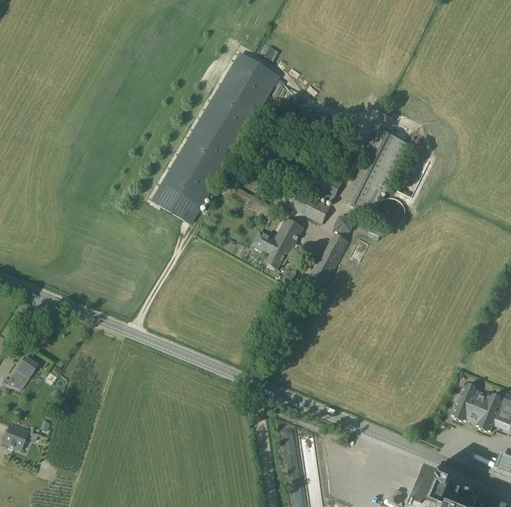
[(151,199),(188,221),(277,73),(240,51),(151,199)]
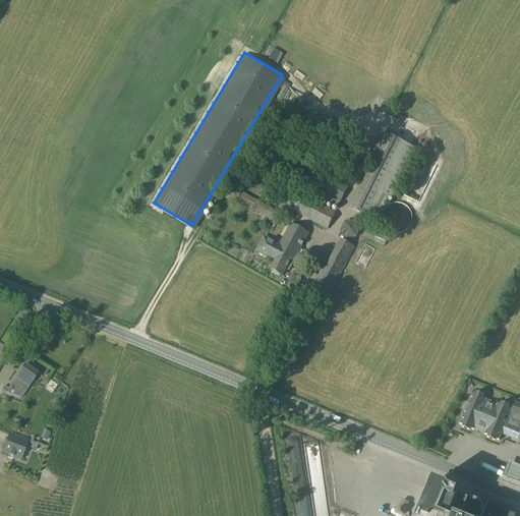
[(385,131),(348,205),(377,219),(382,207),(389,193),(394,196),(417,148),(385,131)]
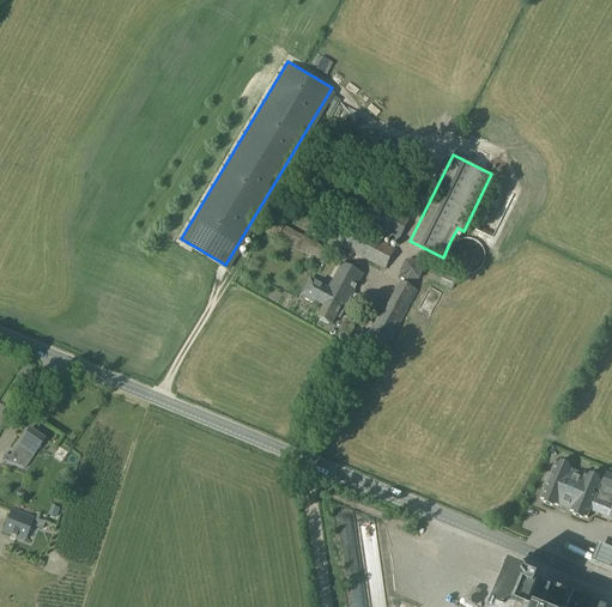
[(341,175),(326,205),(395,242),(416,208),(413,207),(416,202),(416,201),(418,187),(408,183),(400,199),(398,198),(394,202),(341,175)]
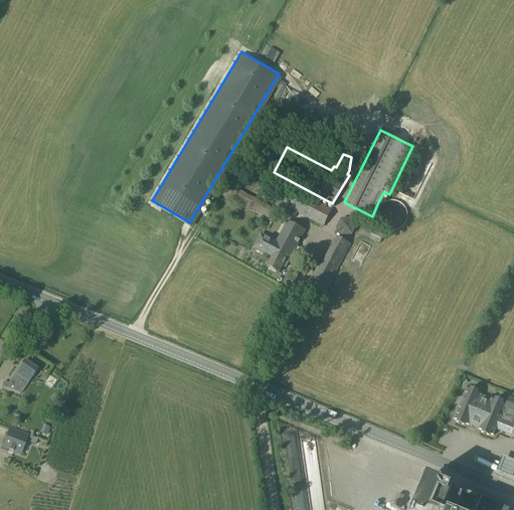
[(277,178),(268,194),(323,223),(331,207),(277,178)]
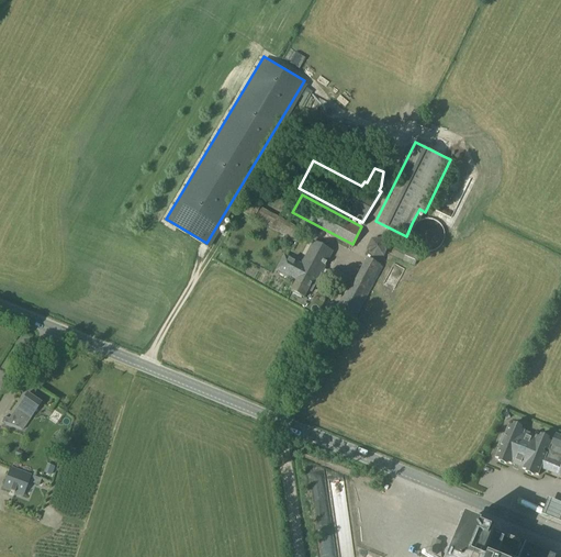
[(248,198),(242,209),(295,237),(301,226),(248,198)]
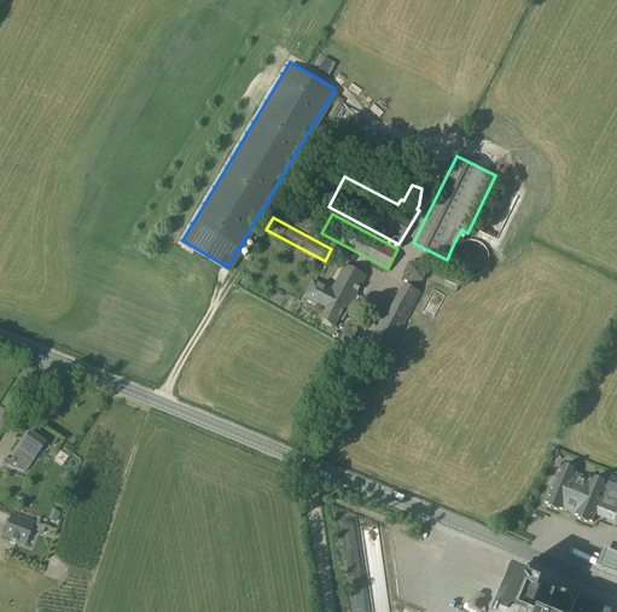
[(313,278),(304,292),(326,304),(320,316),(335,324),(338,315),(342,318),(366,273),(344,262),(329,291),(322,287),(325,285),(313,278)]
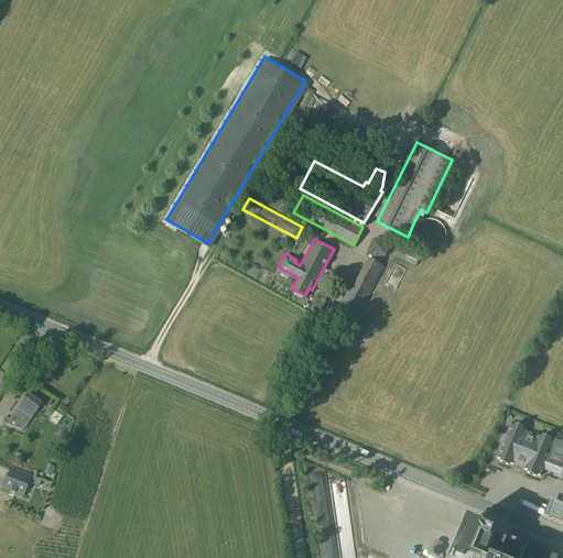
[(412,255),(415,247),(393,239),(390,248),(412,255)]
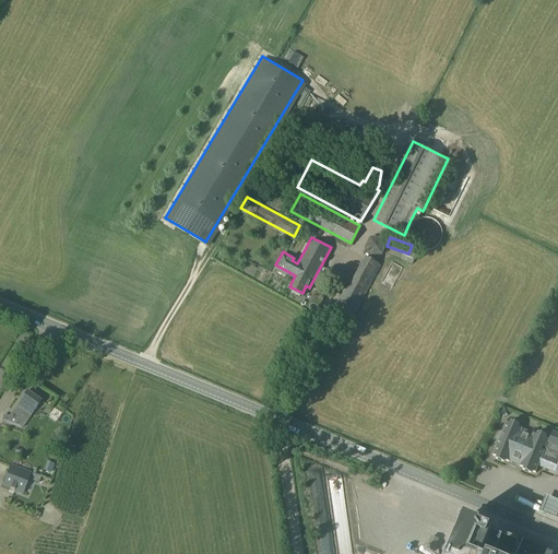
[(348,273),(331,308),(351,318),(379,263),(364,255),(353,275),(348,273)]
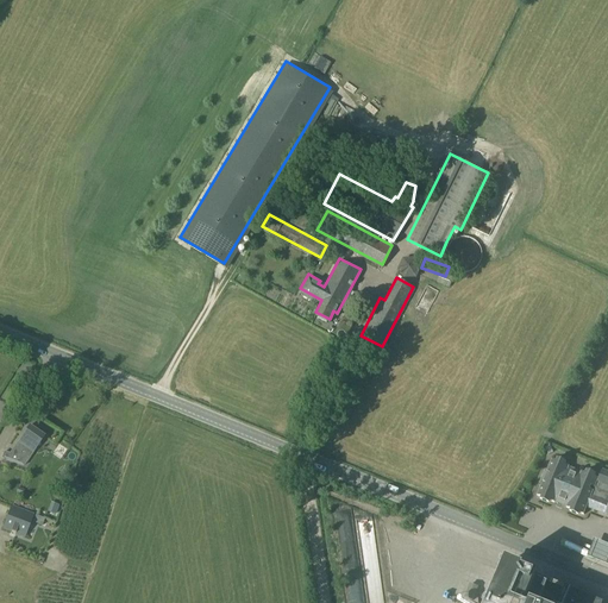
[(43,431),(27,421),(8,448),(2,447),(0,453),(23,460),(43,431)]
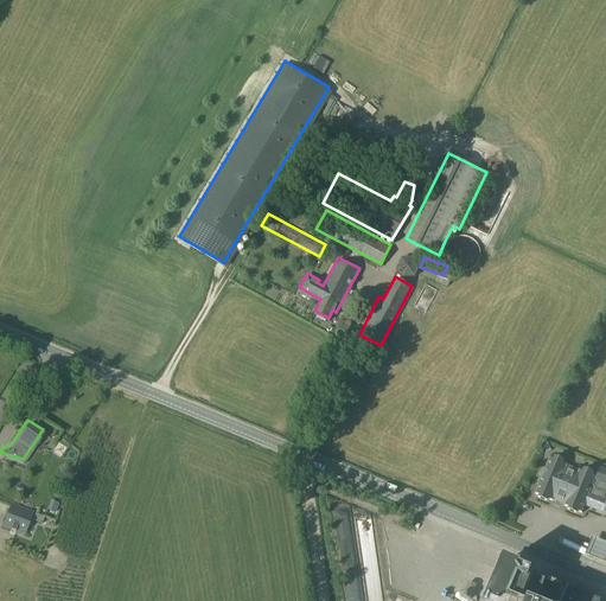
[(538,479),(535,491),(538,492),(537,494),(546,498),(547,496),(568,504),(567,506),(575,510),(576,507),(580,509),(584,500),(603,509),(603,510),(605,511),(605,466),(599,464),(595,473),(591,471),(592,468),(582,465),(582,467),(561,459),(562,456),(554,453),(553,455),(549,454),(544,466),(542,465),(536,478),(538,479)]
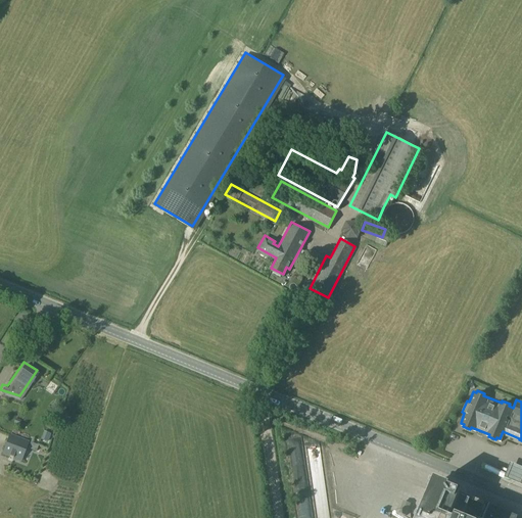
[(27,437),(8,431),(1,450),(19,457),(27,437)]
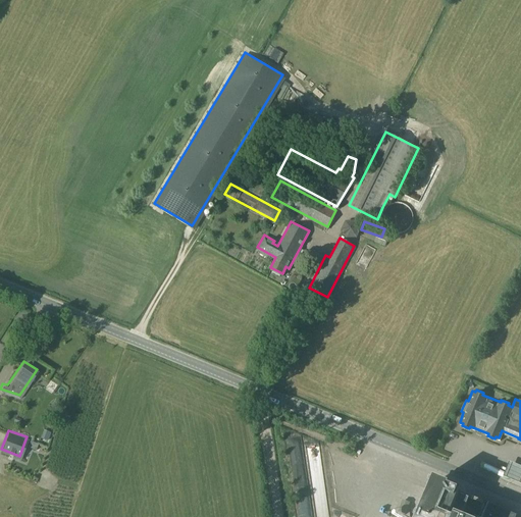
[(312,516),(303,450),(289,451),(298,516),(312,516)]
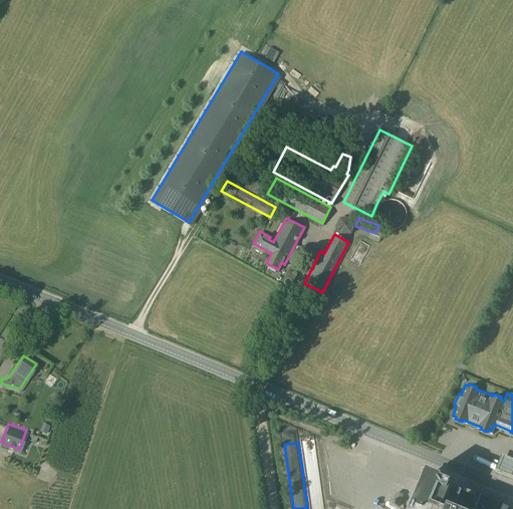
[(512,456),(501,452),(495,466),(512,472),(512,456)]
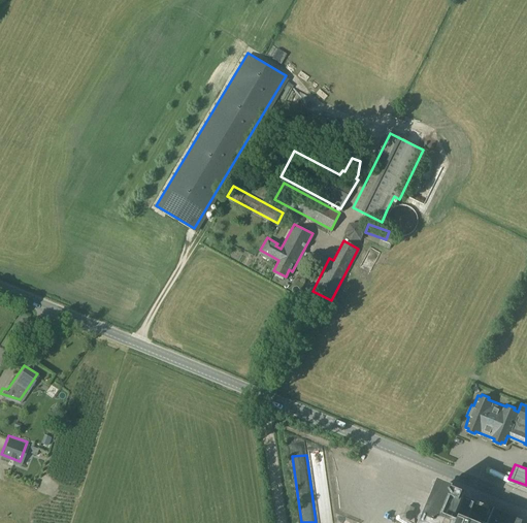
[(330,522),(332,522),(326,482),(310,484),(311,490),(313,490),(318,522),(330,522)]
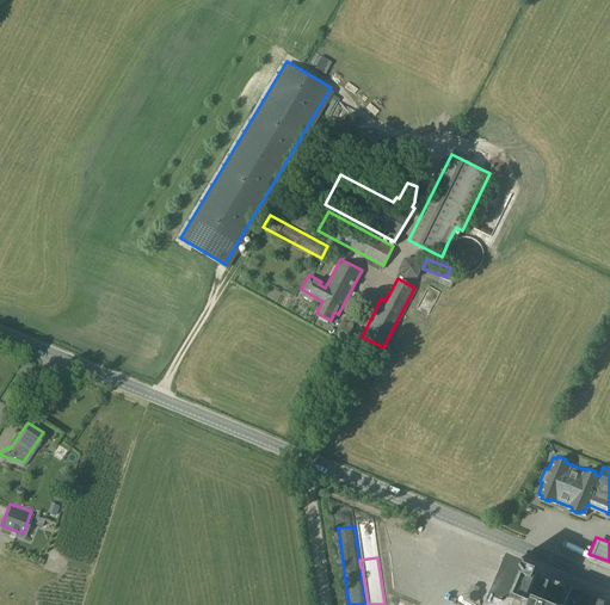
[(599,604),(602,600),(572,587),(571,588),(550,579),(548,584),(537,579),(538,574),(527,569),(507,561),(488,604),(599,604)]
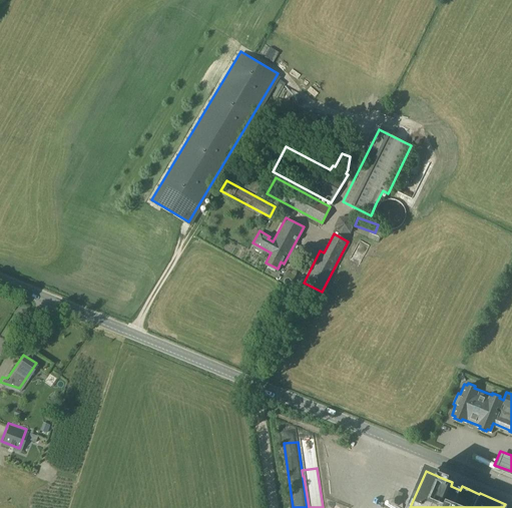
[(395,489),(390,501),(398,503),(402,491),(395,489)]
